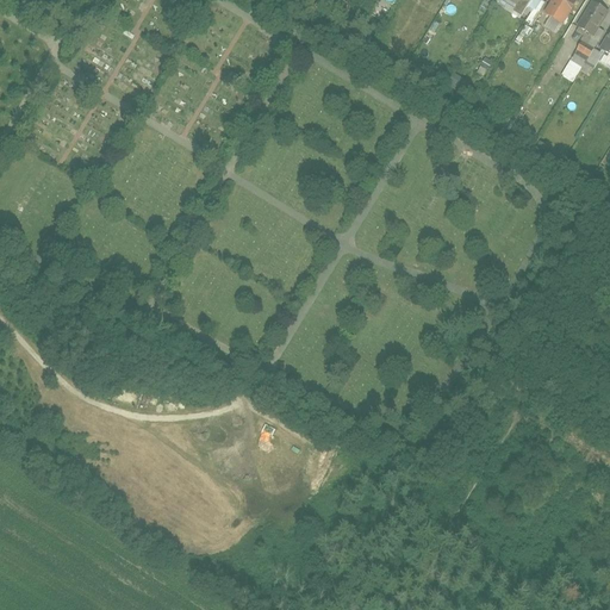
[(497,0),(495,6),(511,13),(515,6),(504,0),(497,0)]
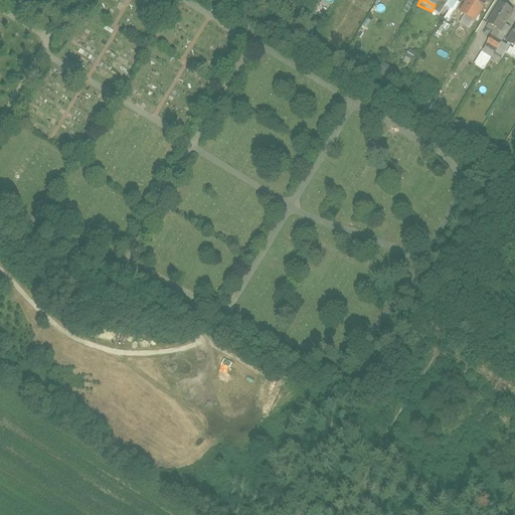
[(449,0),(446,9),(454,12),(458,1),(455,0),(449,0)]
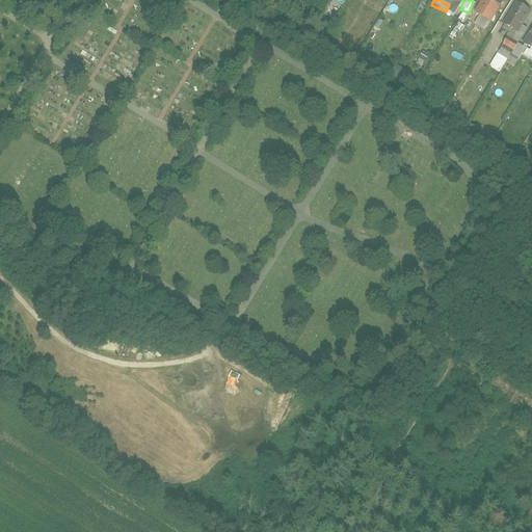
[(505,0),(478,0),(498,11),(505,0)]
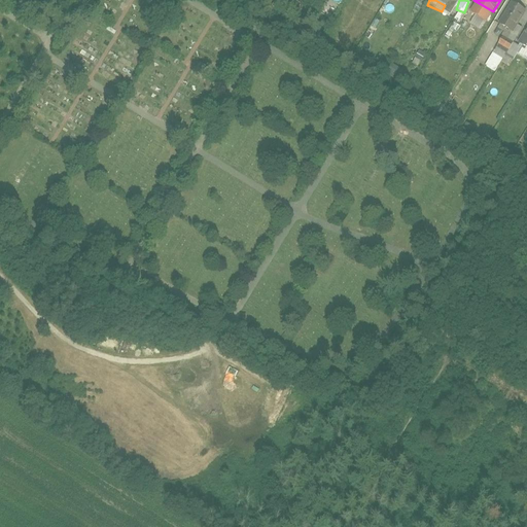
[(513,33),(526,11),(526,9),(513,0),(497,23),(513,33)]
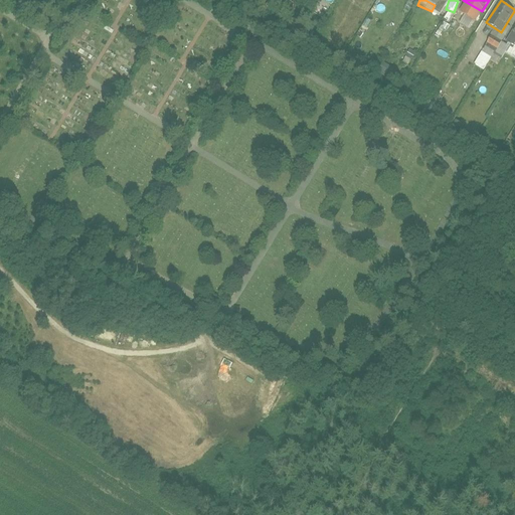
[(514,49),(489,35),(473,64),(484,70),(492,54),(500,58),(504,52),(514,57),(514,55),(514,49)]
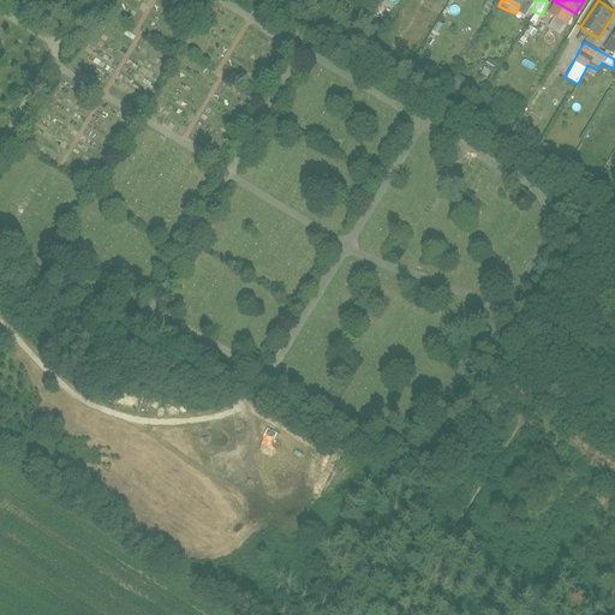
[(481,72),(487,76),(494,64),(488,60),(481,72)]
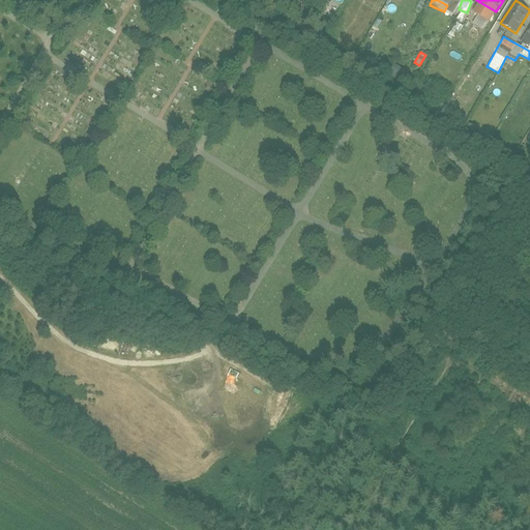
[(399,82),(405,69),(391,64),(386,76),(399,82)]
